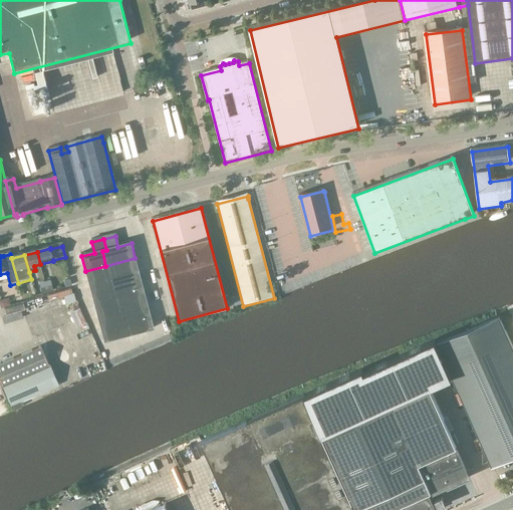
[(109,280),(139,272),(135,258),(105,266),(109,280)]
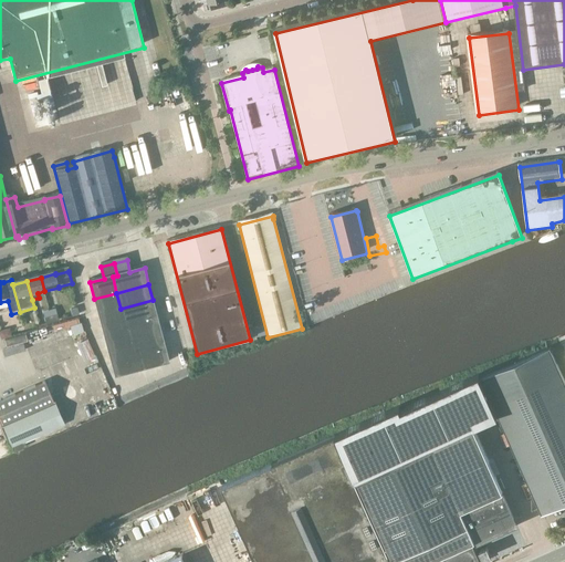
[(98,315),(121,309),(116,293),(94,299),(98,315)]
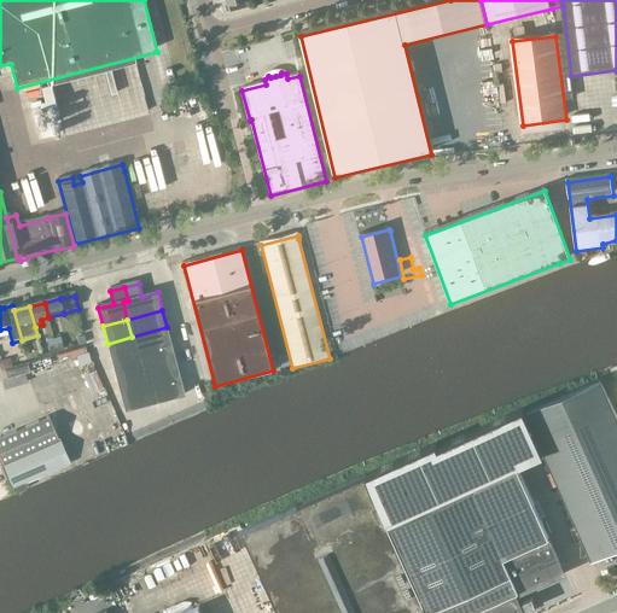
[(167,327),(132,337),(135,351),(138,360),(173,351),(167,327)]
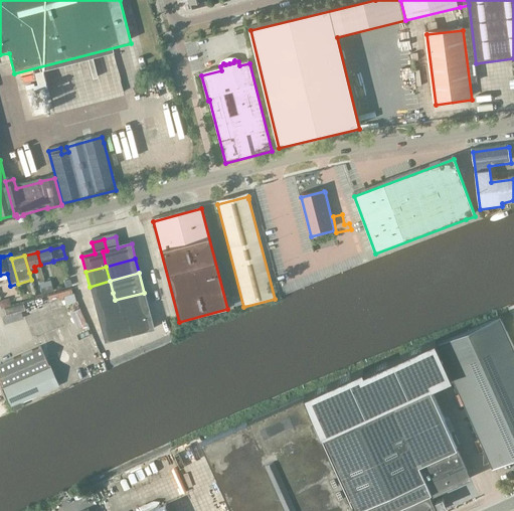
[(93,298),(113,293),(110,281),(90,287),(93,298)]
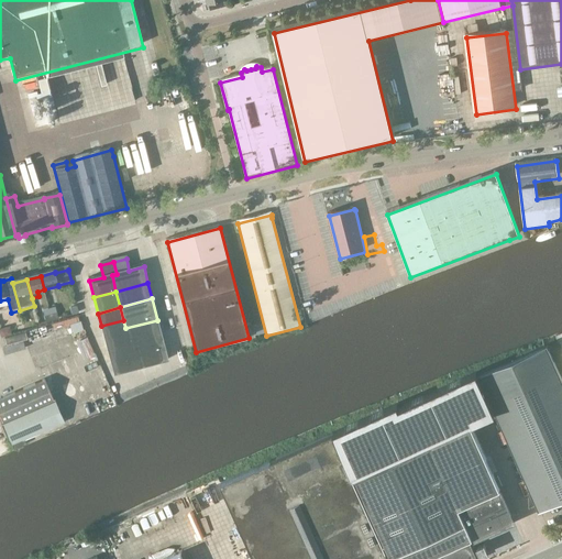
[(127,332),(125,328),(123,320),(101,326),(105,339),(127,332)]
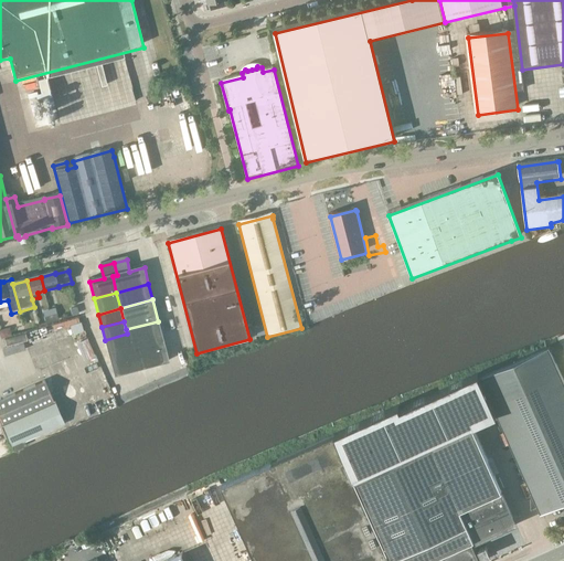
[(130,345),(162,336),(158,321),(126,329),(127,334),(130,345)]
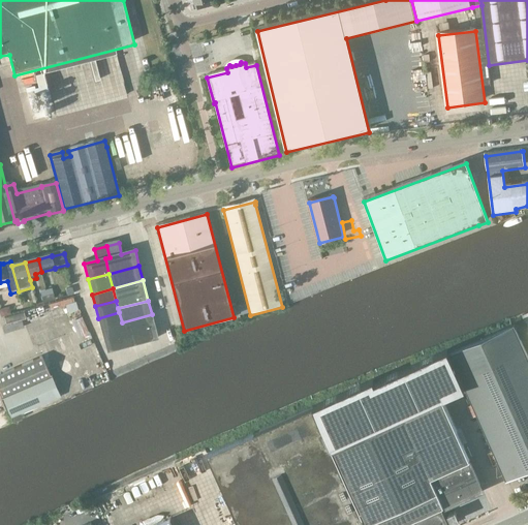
[(122,325),(122,322),(119,312),(98,318),(101,330),(122,325)]
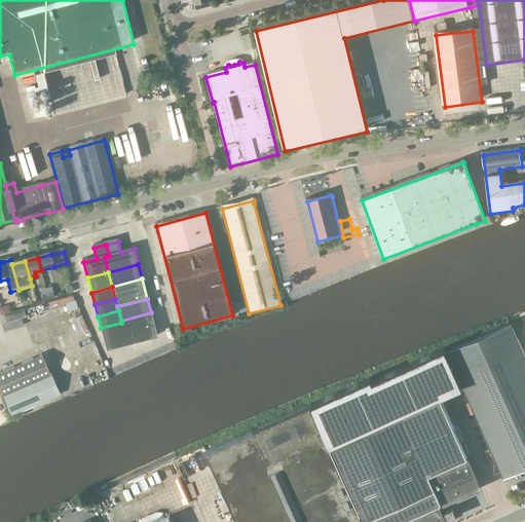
[(125,334),(133,332),(143,330),(155,327),(151,312),(121,321),(121,323),(125,334)]
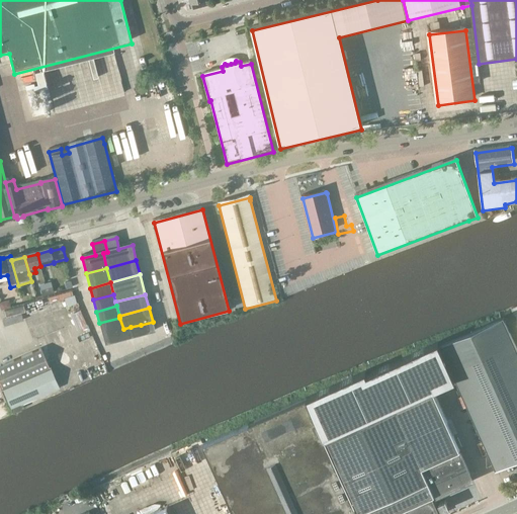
[(23,309),(5,314),(6,319),(25,315),(23,309)]
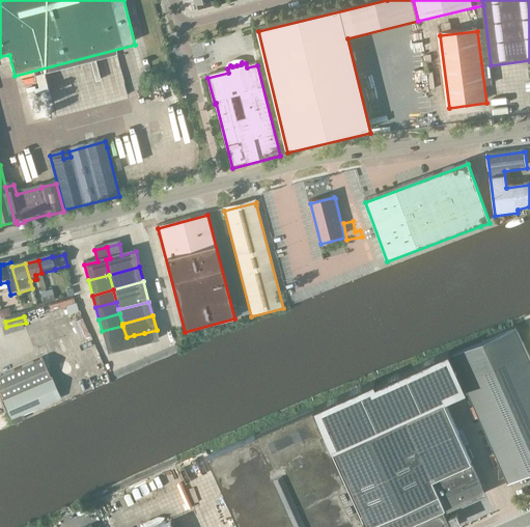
[(15,328),(17,334),(24,333),(22,326),(15,328)]
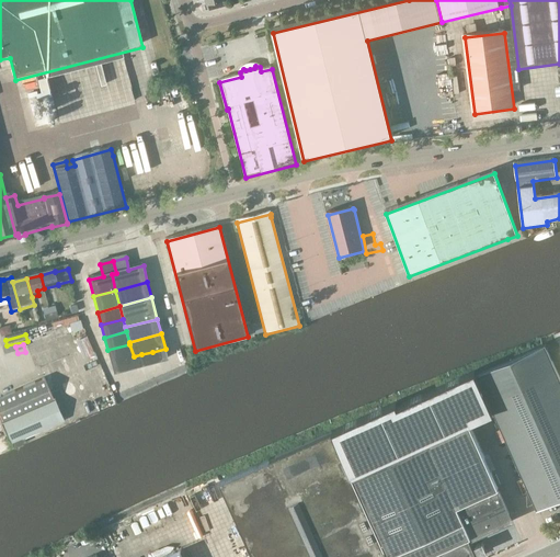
[(111,363),(122,360),(132,357),(134,356),(129,344),(107,350),(111,363)]
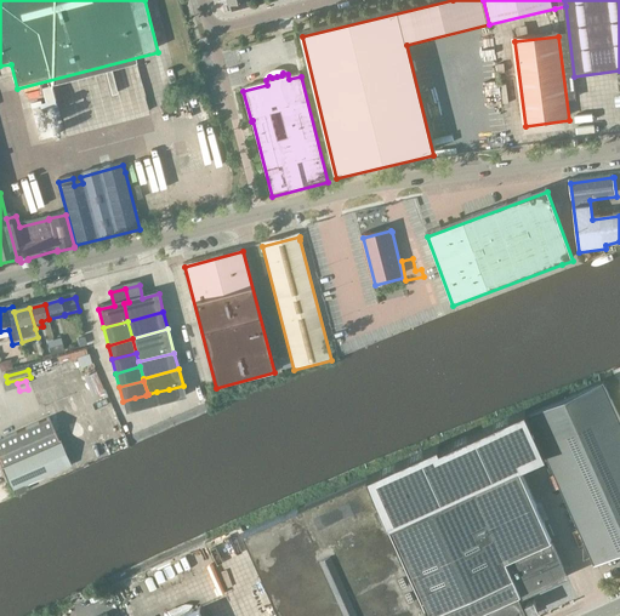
[(169,389),(172,404),(187,399),(183,386),(169,389)]
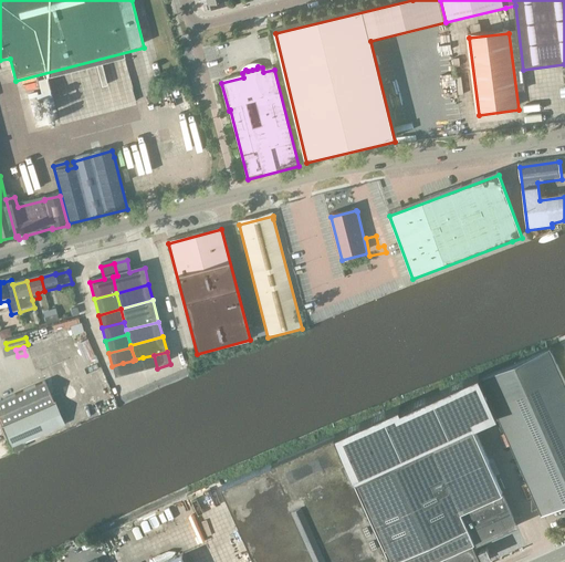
[(547,354),(483,383),(541,512),(543,518),(564,507),(564,389),(547,354)]
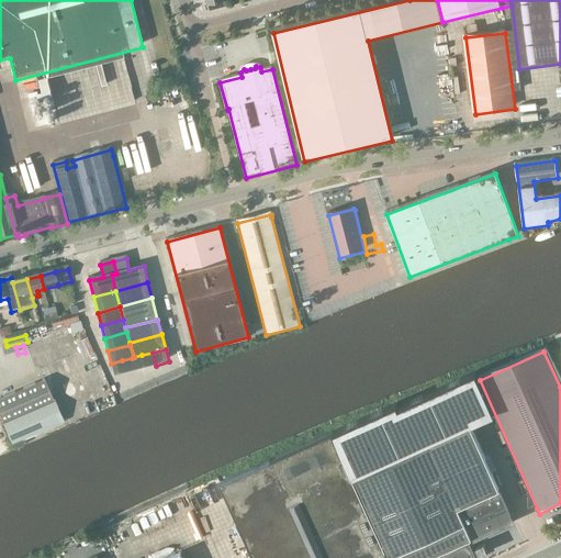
[(145,368),(156,366),(153,353),(142,355),(145,368)]
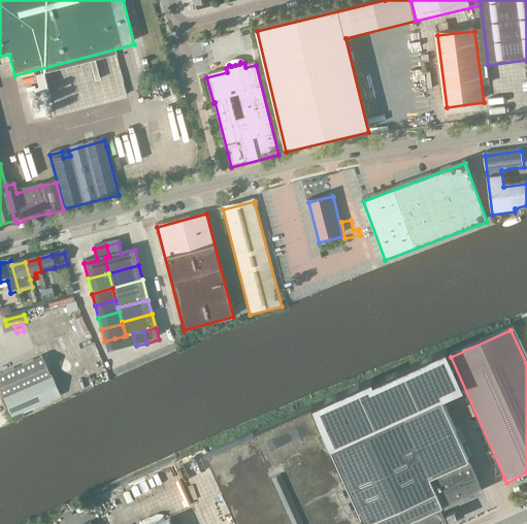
[(127,348),(136,346),(133,333),(126,335),(124,336),(127,348)]
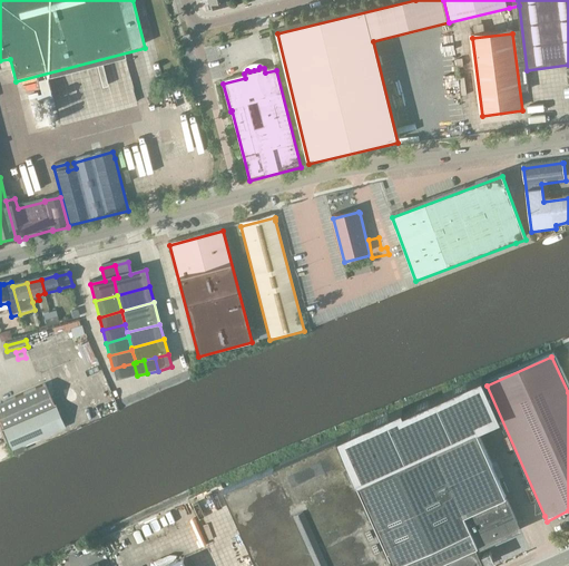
[(127,379),(137,376),(134,363),(124,366),(127,379)]
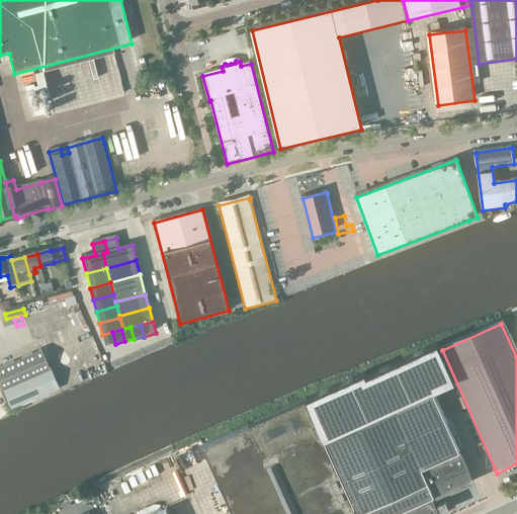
[(105,346),(115,344),(112,332),(102,335),(105,346)]
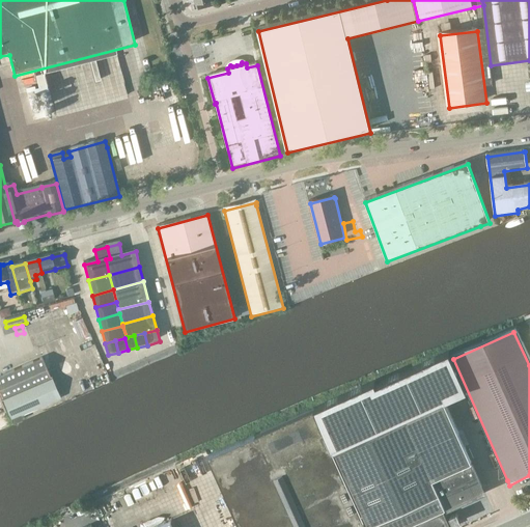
[(43,360),(0,379),(0,394),(3,401),(11,421),(14,426),(24,423),(21,418),(60,400),(51,380),(43,360)]
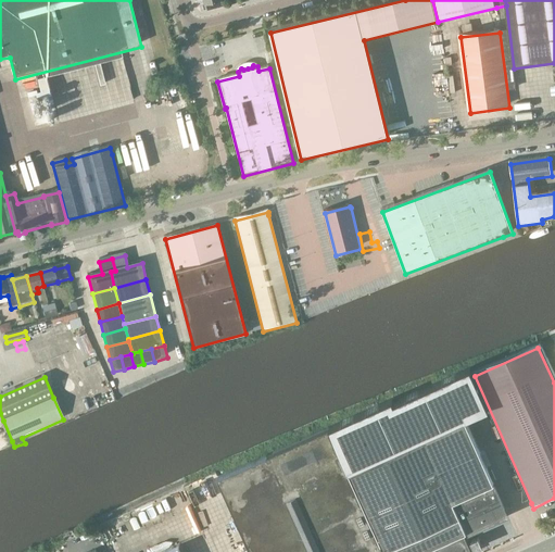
[(393,402),(219,480),(251,551),(430,551),(470,551),(464,536),(467,535),(468,537),(507,518),(505,513),(493,487),(494,487),(450,387),(448,381),(394,405),(393,402)]
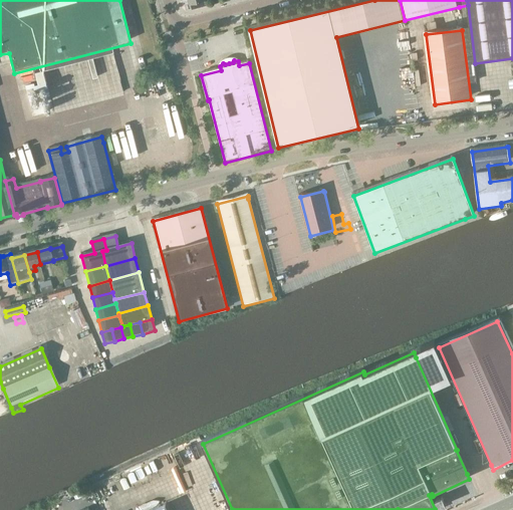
[(167,476),(189,473),(187,458),(156,462),(143,464),(145,478),(159,476),(159,470),(166,469),(167,476)]
